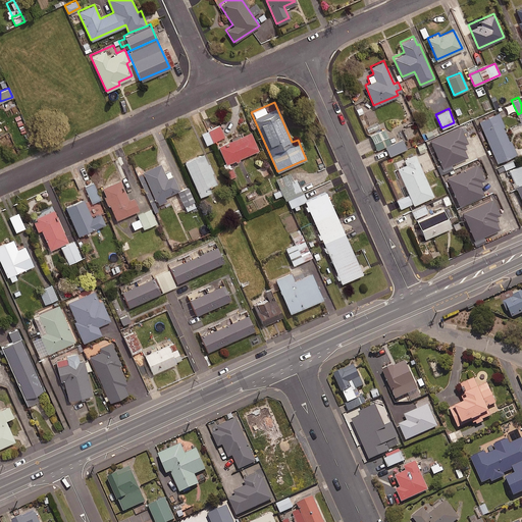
[(514,154),(497,112),(478,120),(497,161),(514,154)]
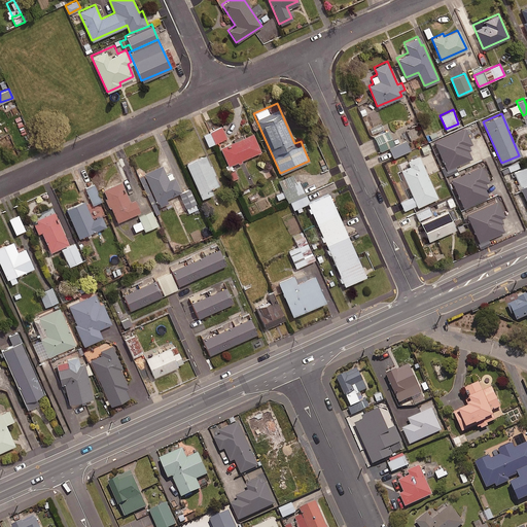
[(225,138),(220,127),(203,135),(208,146),(225,138)]
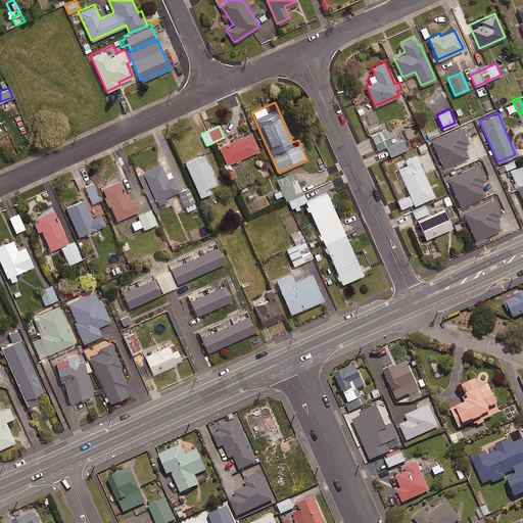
[(453,163),(468,156),(465,149),(467,148),(466,144),(468,143),(461,127),(430,140),(444,173),(455,169),(453,163)]
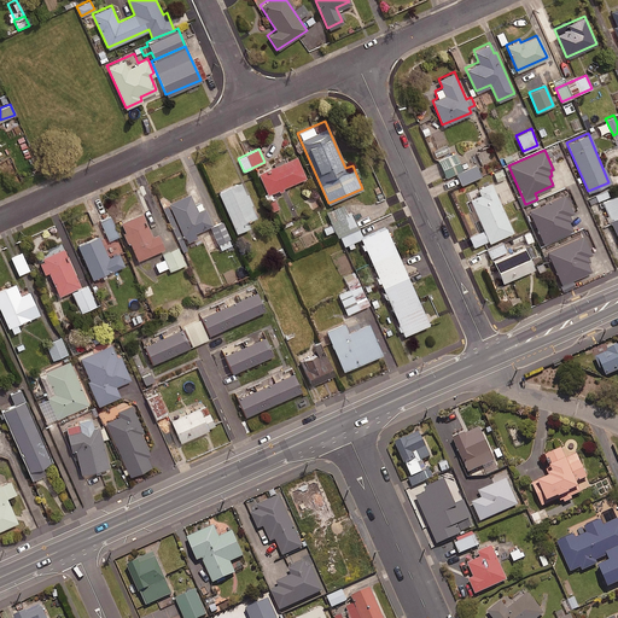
[(456,172),(462,169),(454,152),(438,159),(445,176),(456,172)]
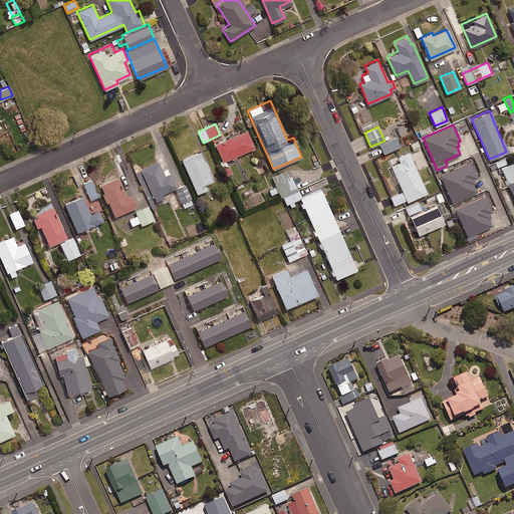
[(214,143),(222,161),(230,157),(231,159),(236,157),(235,155),(253,147),(246,129),(214,143)]
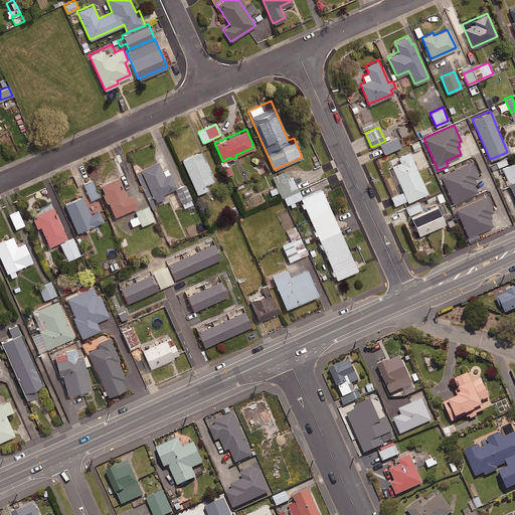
[(385,141),(380,143),(384,153),(400,146),(396,137),(385,141)]
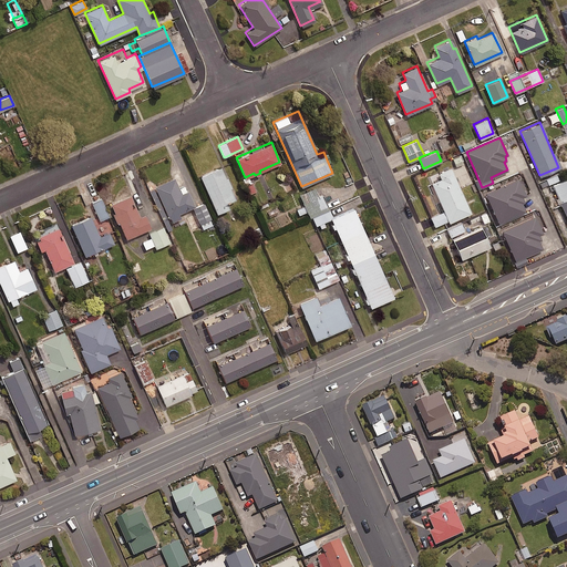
[(460,154),(452,158),(455,167),(463,164),(460,154)]
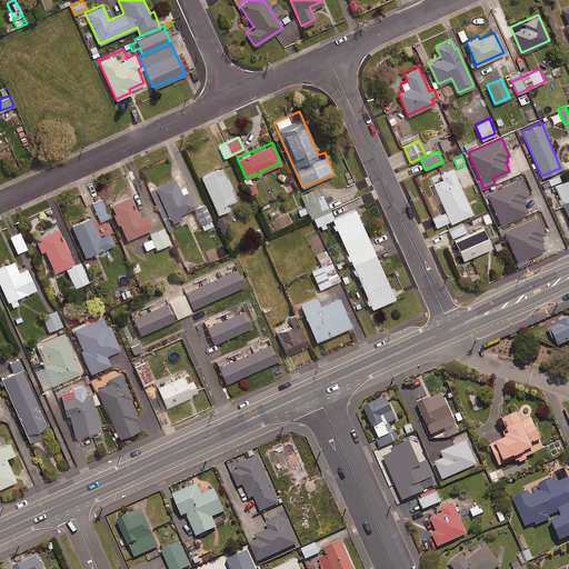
[(236,198),(221,166),(200,176),(217,213),(229,208),(227,202),(236,198)]
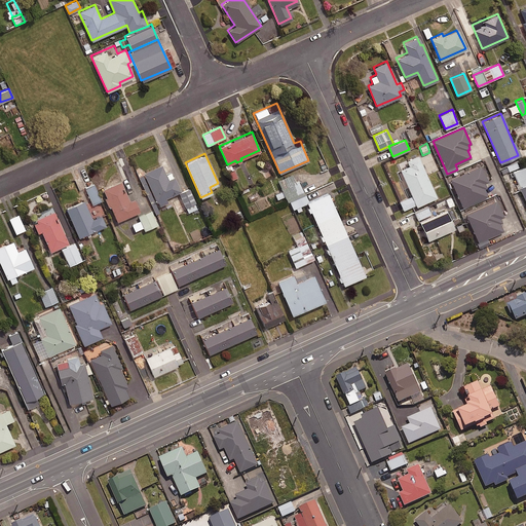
[(436,196),(417,155),(406,160),(409,165),(400,170),(412,195),(399,200),(403,210),(415,203),(416,205),(436,196)]
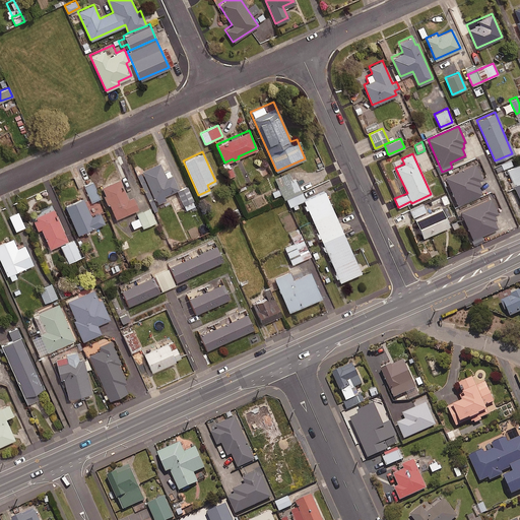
[(511,159),(494,167),(497,172),(513,165),(511,159)]
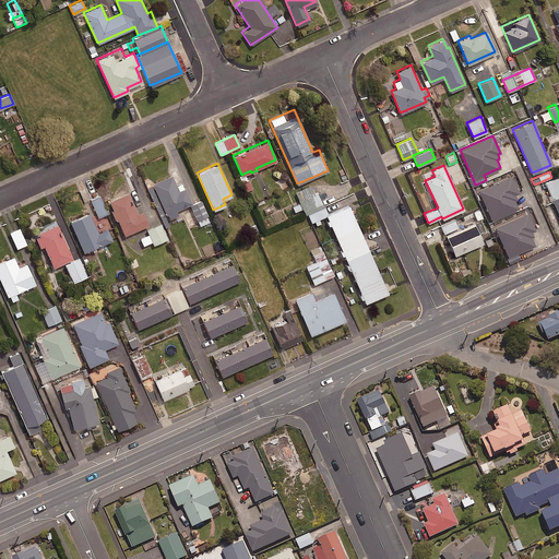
[(178,191),(170,175),(152,183),(153,185),(146,187),(151,194),(156,192),(168,218),(177,214),(176,210),(191,202),(185,188),(178,191)]
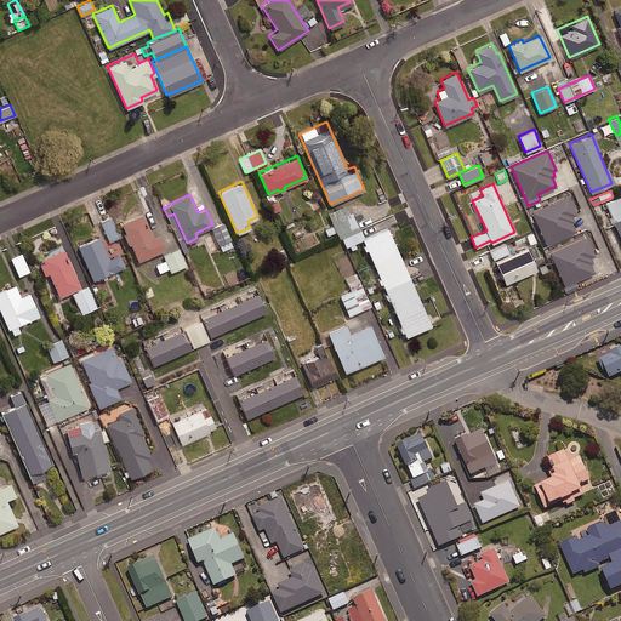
[(574,214),(567,195),(530,210),(543,244),(575,231),(569,216),(574,214)]
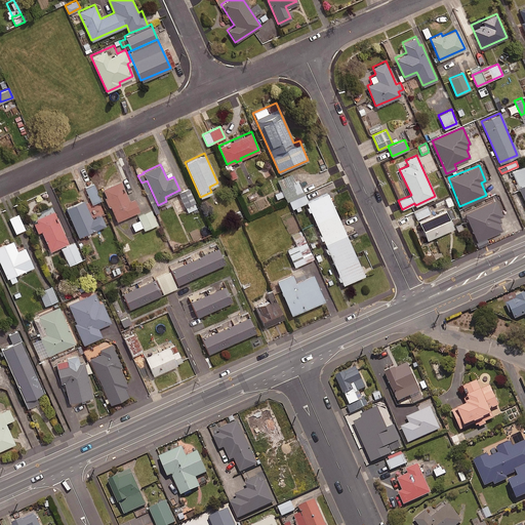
[(524,166),(513,172),(524,201),(524,166)]
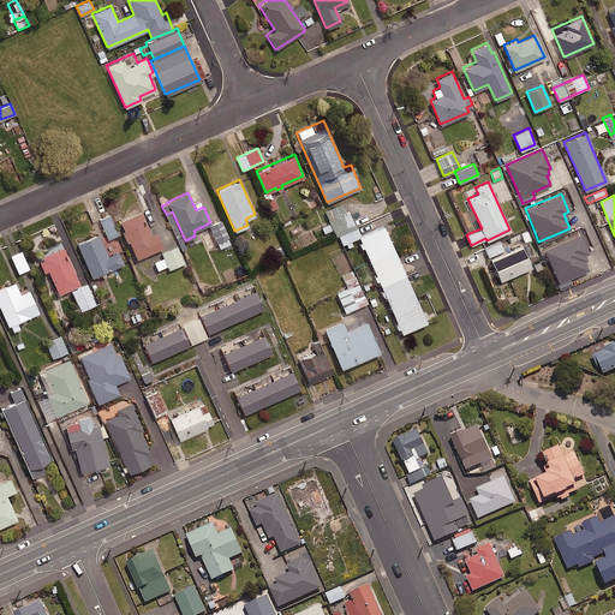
[(335,234),(354,226),(348,210),(345,213),(340,204),(324,212),(330,222),(321,227),(324,233),(333,228),(335,234)]
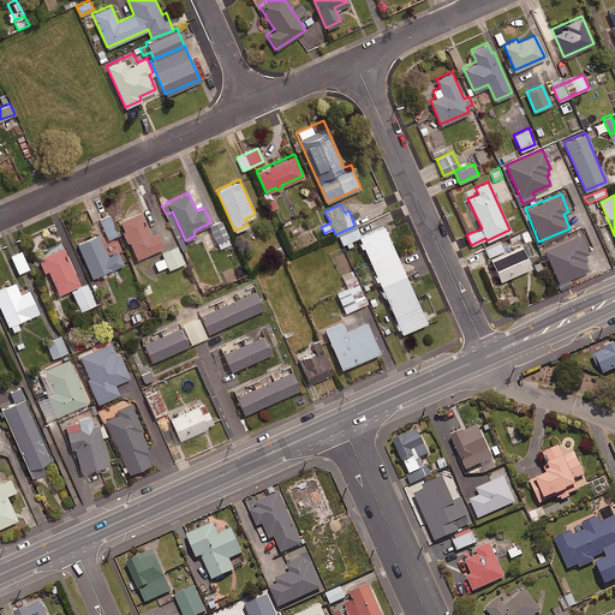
[(150,236),(139,212),(119,220),(135,258),(163,245),(159,232),(150,236)]
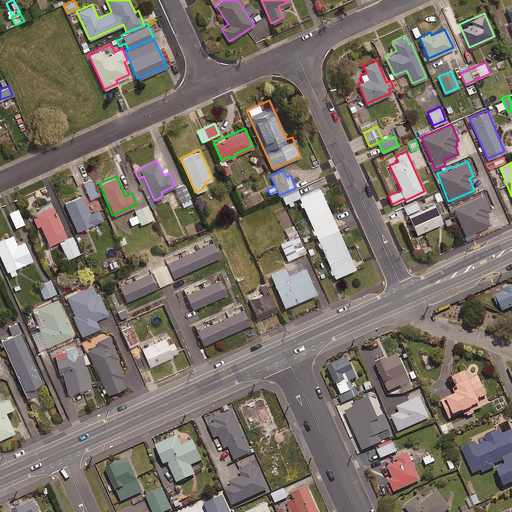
[(98,195),(91,179),(83,182),(89,198),(98,195)]
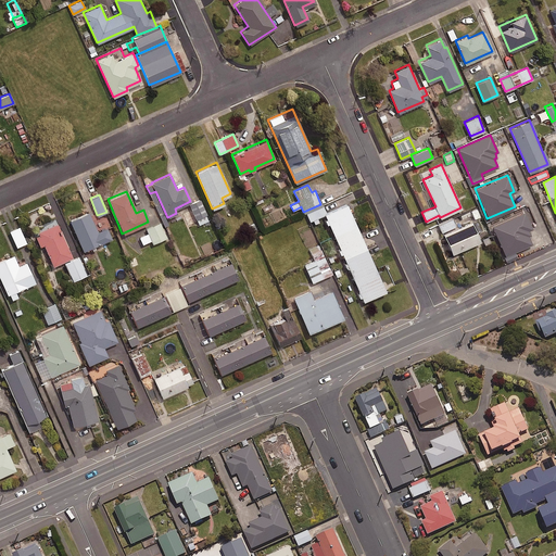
[(209,220),(200,199),(189,203),(191,209),(186,211),(188,215),(193,213),(198,225),(209,220)]
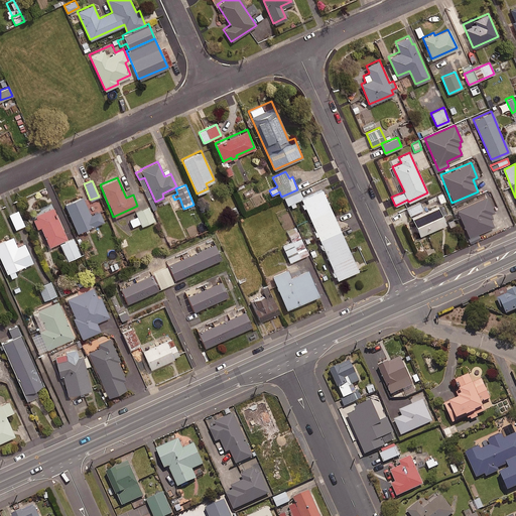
[(333,270),(331,271),(333,275),(335,274),(337,279),(357,270),(320,188),(302,198),(299,190),(284,198),(287,205),(300,199),(302,202),(300,203),(302,208),(304,207),(314,230),(312,231),(314,236),(316,235),(319,242),(318,243),(320,248),(323,247),(333,270)]
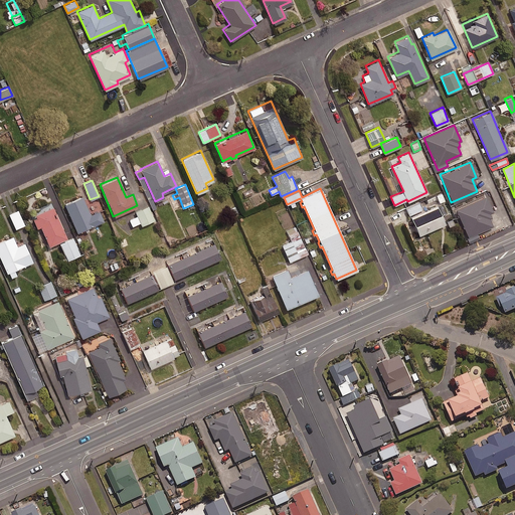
[(90,214),(81,195),(63,203),(76,231),(104,219),(100,210),(90,214)]
